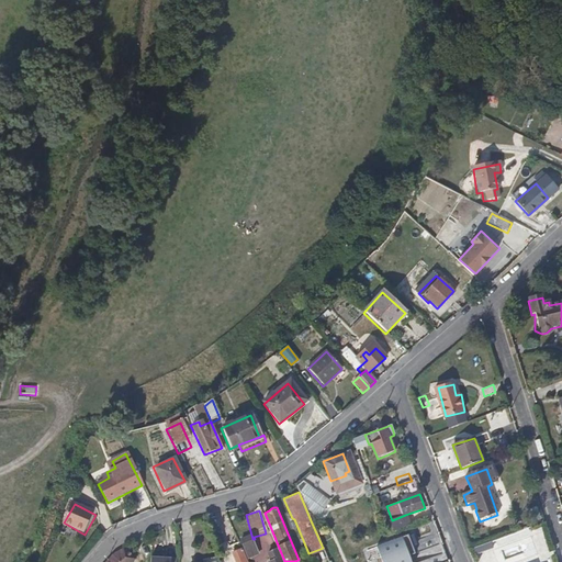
[(409,526),(405,515),(392,520),(389,521),(393,531),(409,526)]
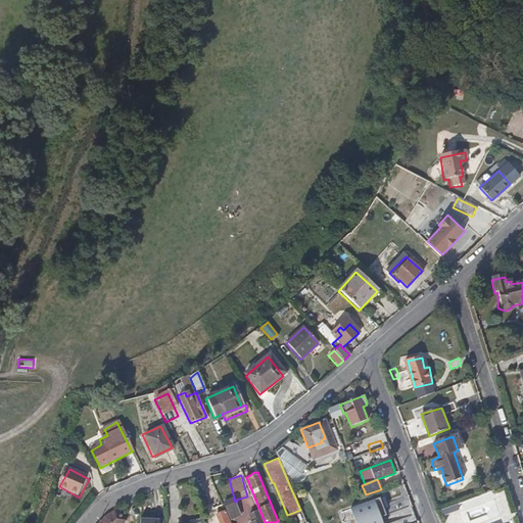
[(380,497),(375,500),(381,516),(386,514),(380,497)]
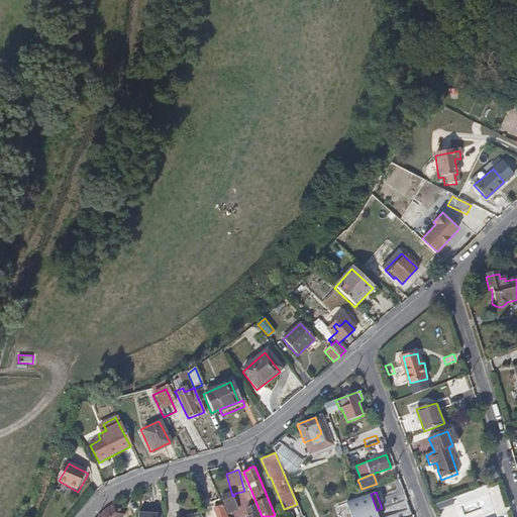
[(237,508),(234,500),(232,501),(229,493),(220,497),(226,512),(237,508)]
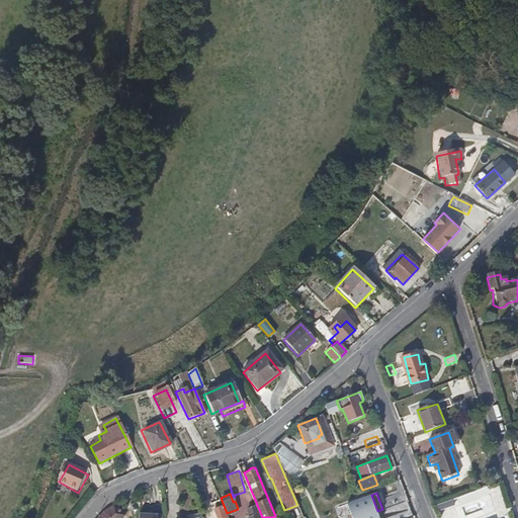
[(371,495),(348,503),(352,517),(379,517),(377,511),(371,495)]
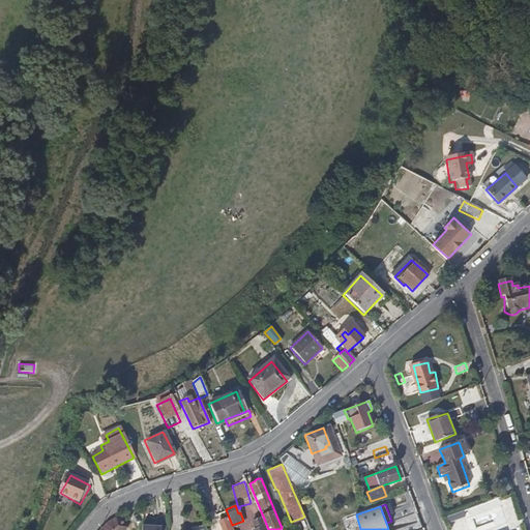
[(468,520),(471,529),(481,529),(505,522),(500,508),(468,520)]
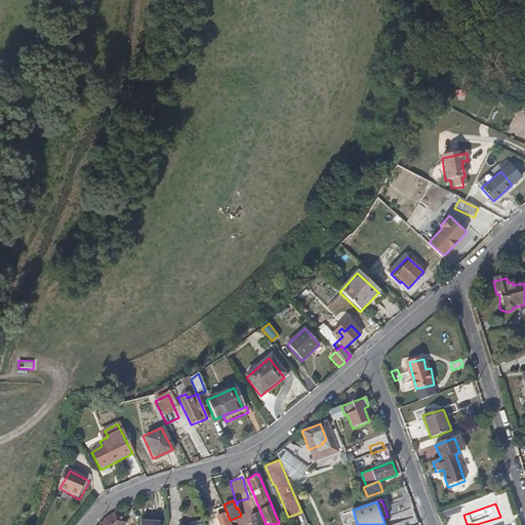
[(265,524),(260,512),(250,517),(253,524),(265,524)]
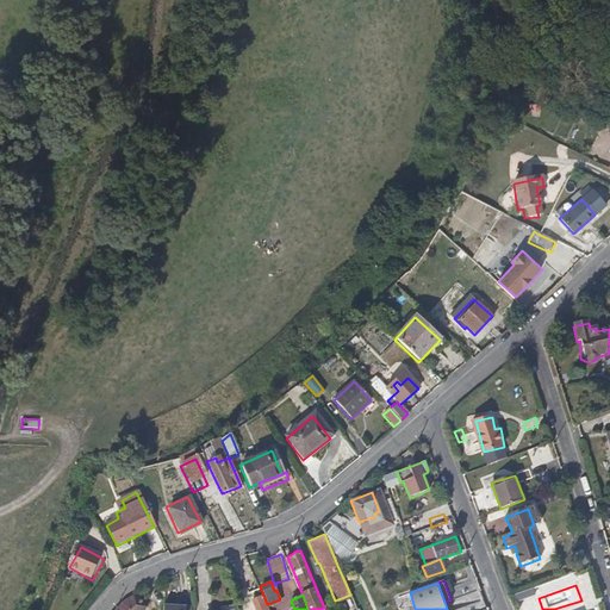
[(266,609),(261,597),(250,601),(254,609),(266,609)]
